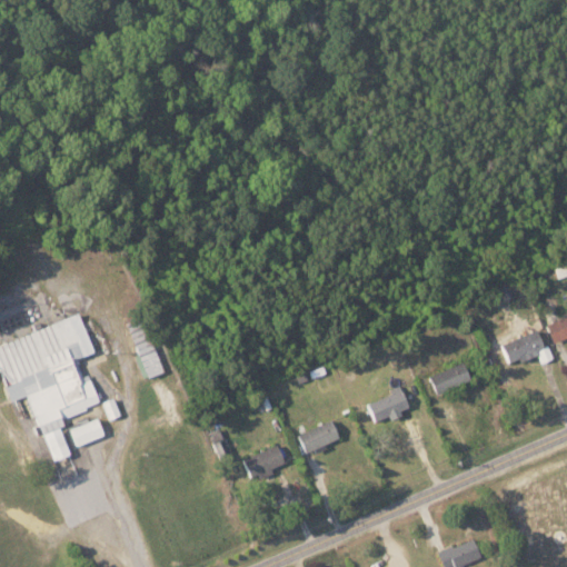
[(0,344),(0,371),(11,403),(29,396),(52,460),(70,455),(60,427),(65,426),(61,418),(100,405),(90,375),(83,377),(77,359),(95,352),(80,316),(0,344)]
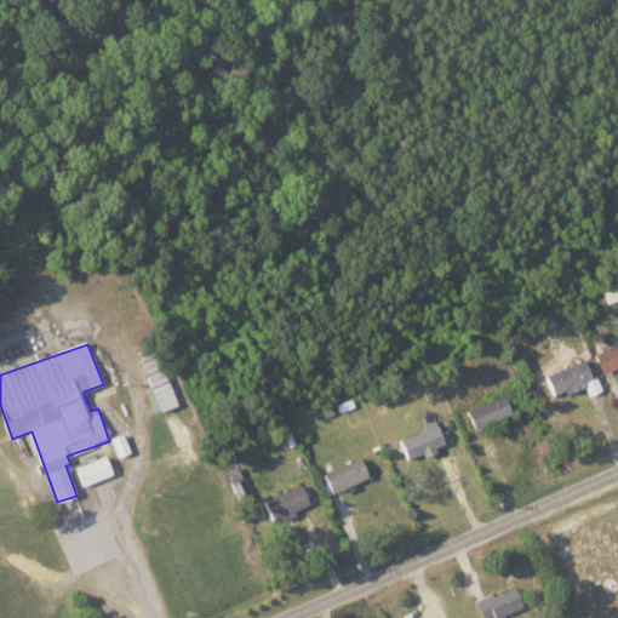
[(617,344),(595,354),(604,375),(617,368),(617,344)]
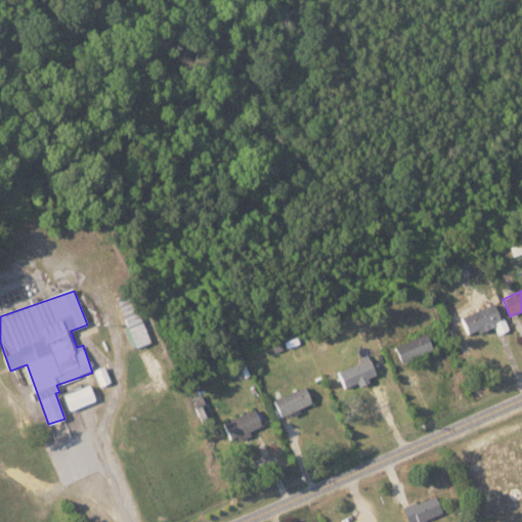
[(125,328),(133,349),(150,343),(133,298),(119,303),(128,327),(125,328)]
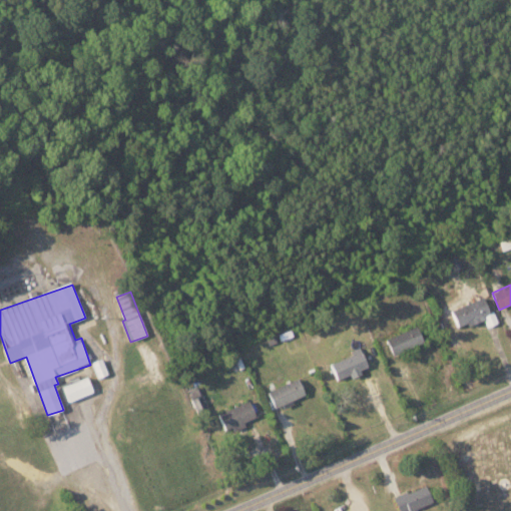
[(460,330),(486,321),(489,328),(500,324),(495,311),(490,313),(485,299),(453,309),(460,330)]
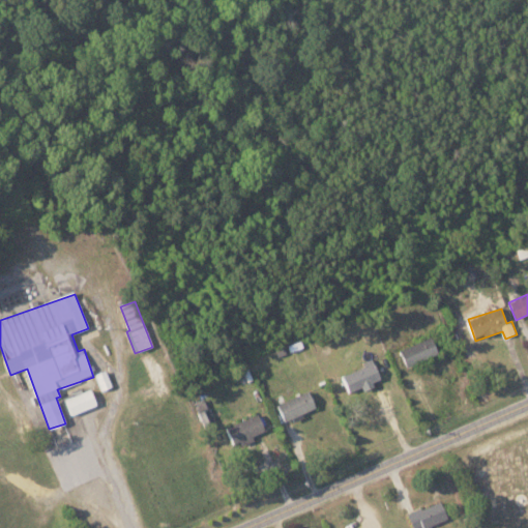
[(401,351),(408,368),(439,354),(432,338),(401,351)]
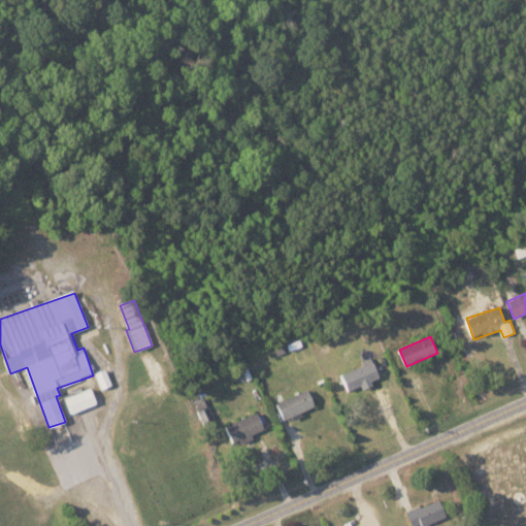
[(381,381),(373,362),(341,374),(348,393),(381,381)]
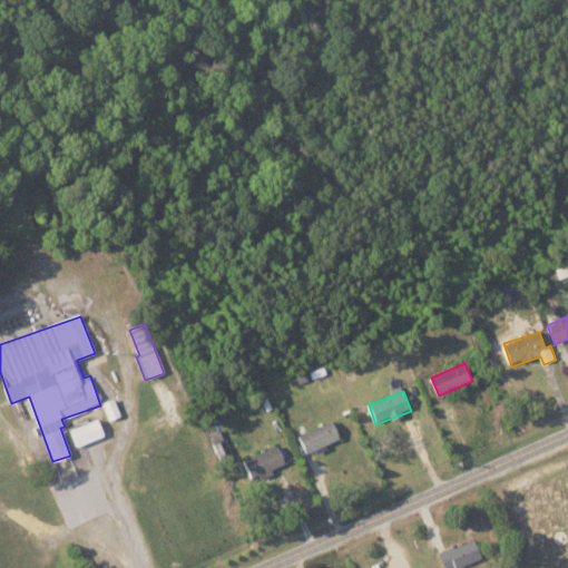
[(121,417),(115,399),(104,403),(110,421),(121,417)]
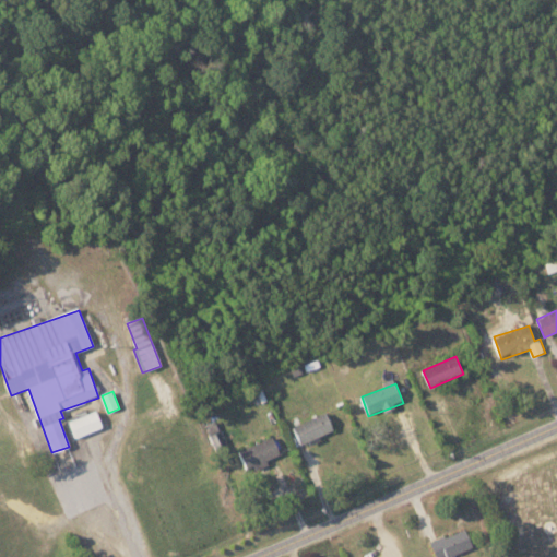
[(74,438),(102,430),(97,413),(69,421),(74,438)]
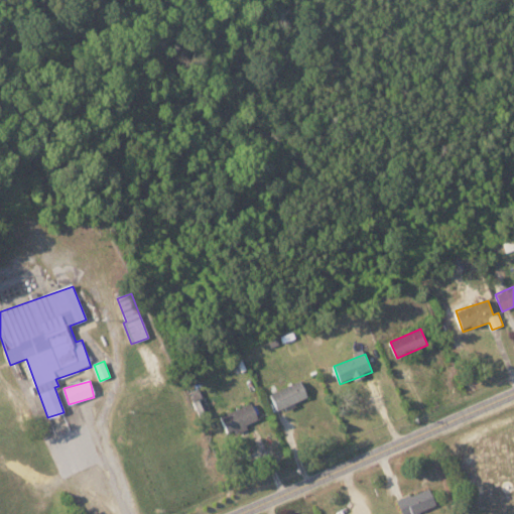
[(270,394),(277,411),(307,398),(301,381),(270,394)]
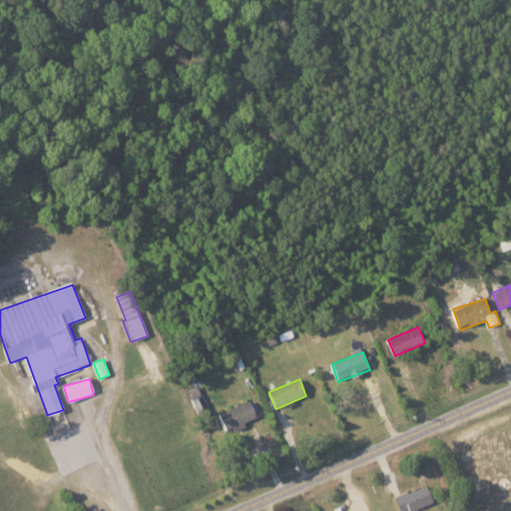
[(226,433),(258,419),(249,401),(218,415),(226,433)]
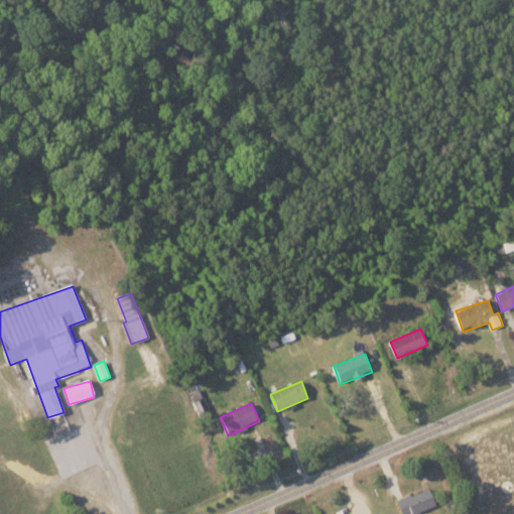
[(414,513),(436,505),(429,488),(397,502),(402,513),(414,513)]
